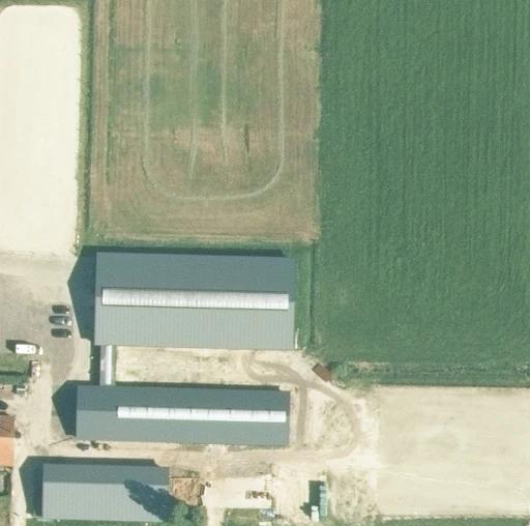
[(93,346),(294,351),(296,257),(95,252),(93,346)]
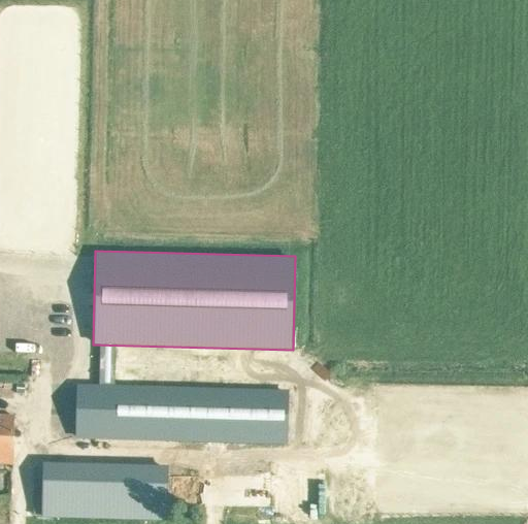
[(52,381),(51,436),(202,440),(203,385),(52,381)]
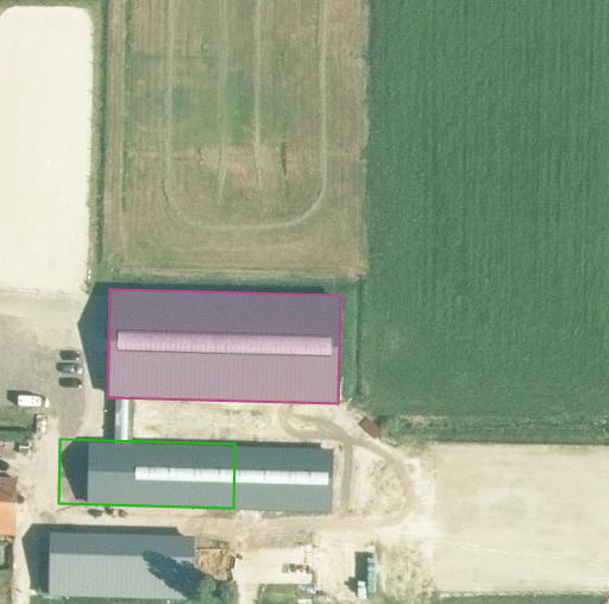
[(0,533),(16,534),(17,478),(0,477),(0,533)]
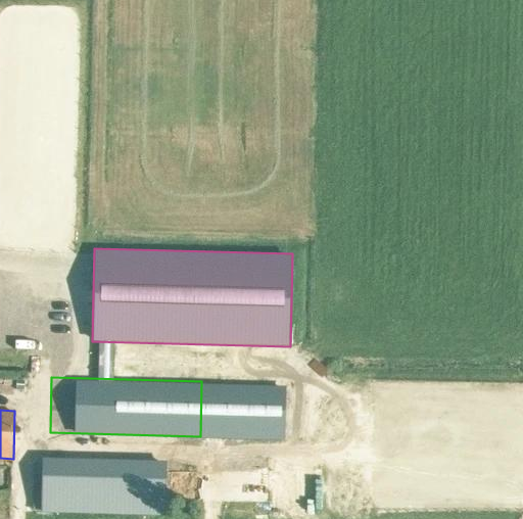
[(42,460),(42,504),(41,511),(164,514),(167,462),(42,460)]
